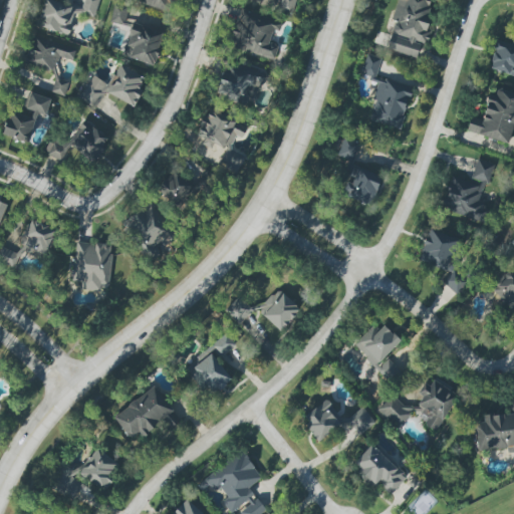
[(98,0),(83,0),(81,9),(51,0),(43,0),(36,26),(67,35),(74,12),(93,18),(98,0)]
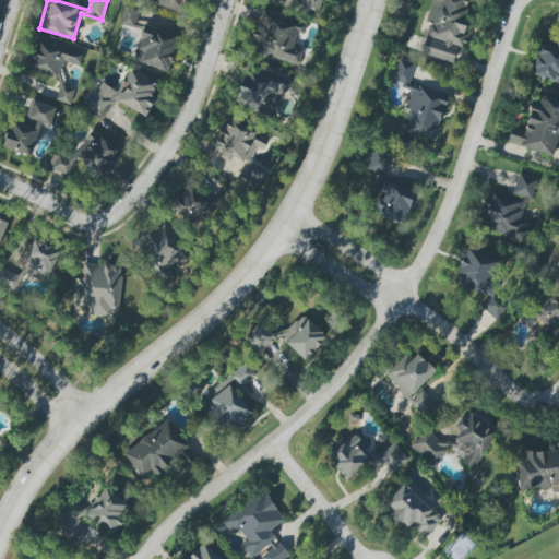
[(141,0),(183,15),(188,0),(141,0)]
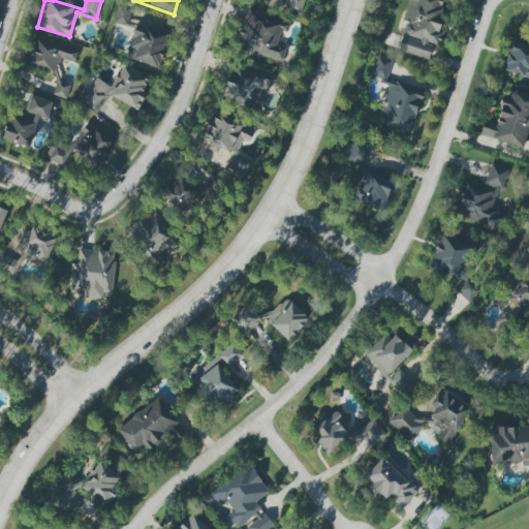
[(276,0),(275,5),(301,12),(304,0),(276,0)]
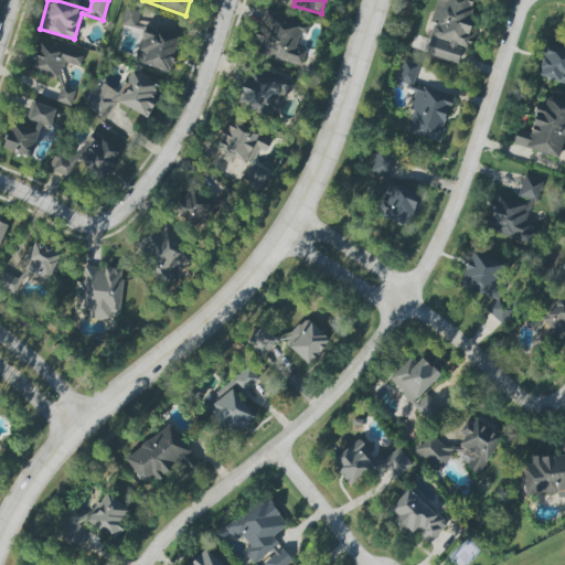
[(424,54),(459,64),(478,1),(473,0),(437,0),(427,39),(428,40),(424,54)]
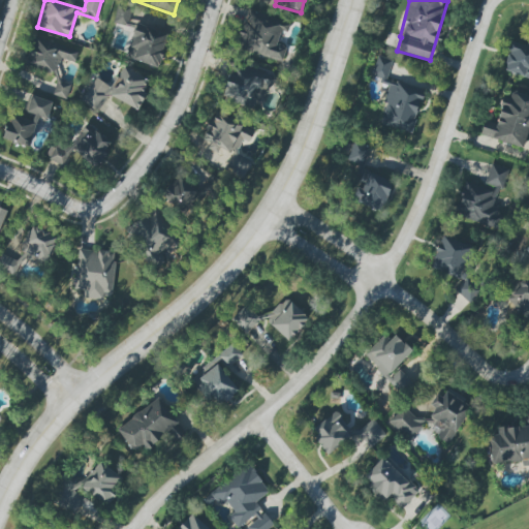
[(127,26),(130,6),(117,4),(114,24),(127,26)]
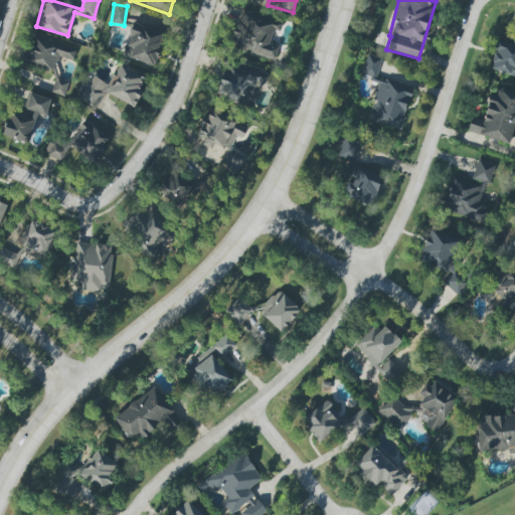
[(273,62),(279,46),(270,43),(274,30),(279,32),(282,23),(241,8),(228,45),(273,62)]
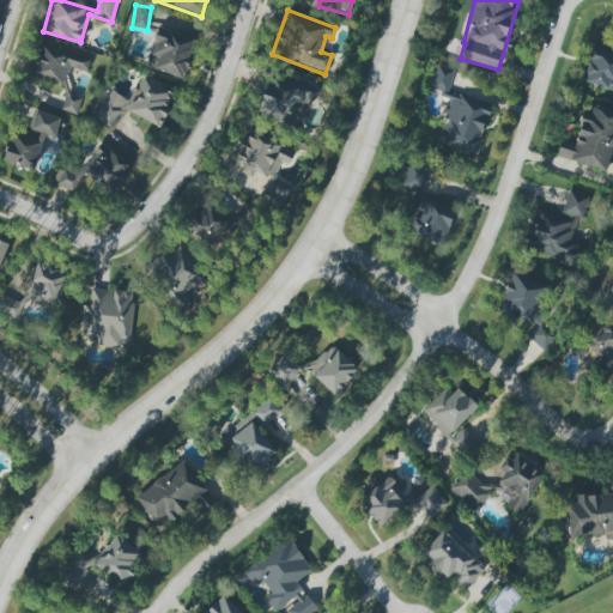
[(145,66),(181,79),(194,41),(158,28),(145,66)]
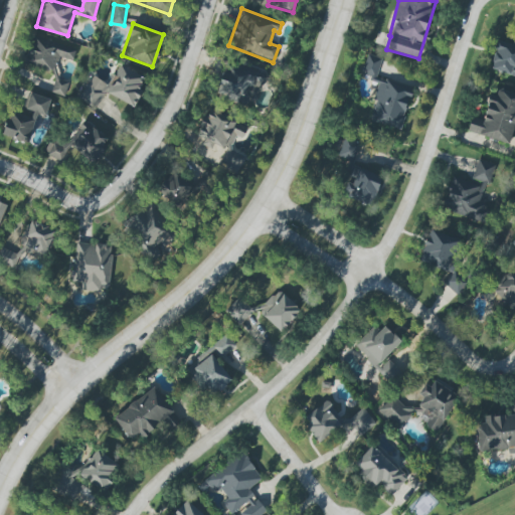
[(514,75),(514,41),(497,37),(489,69),(514,75)]
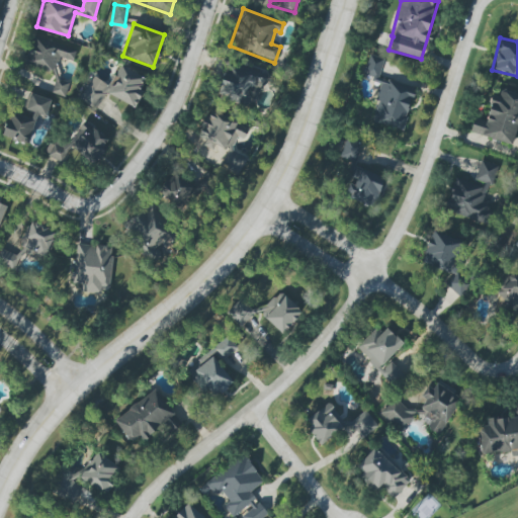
[(370,121),(402,132),(415,89),(378,78),(383,59),(369,55),(363,74),(373,77),(372,81),(381,84),(370,121)]
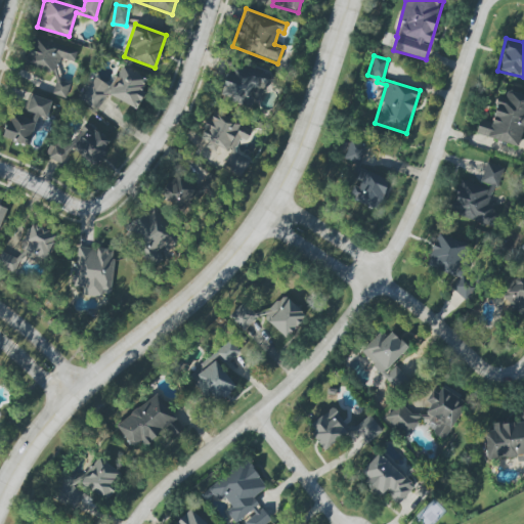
[(251,110),(260,88),(265,90),(270,78),(233,61),(218,96),(251,110)]
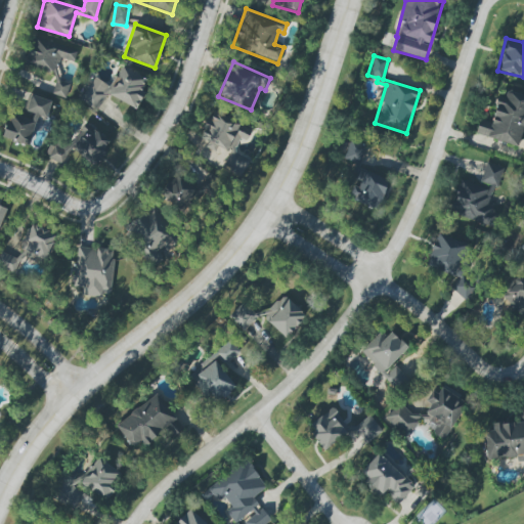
[(133,108),(149,81),(122,66),(110,86),(92,76),(79,99),(97,111),(107,93),(133,108)]
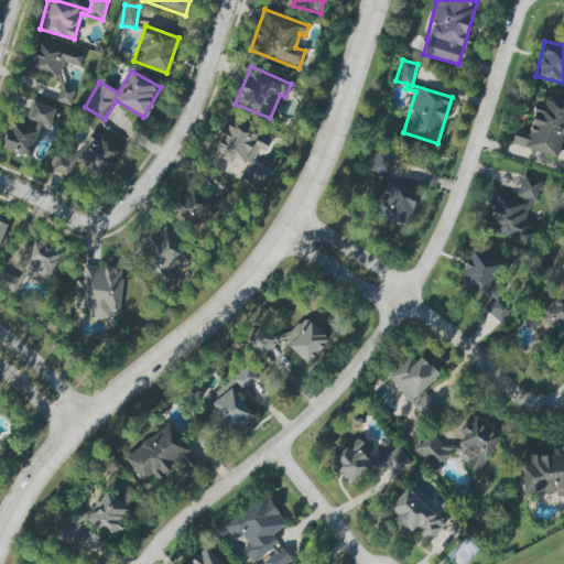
[(563,136),(563,104),(537,98),(529,133),(514,130),(511,145),(559,156),(563,136)]
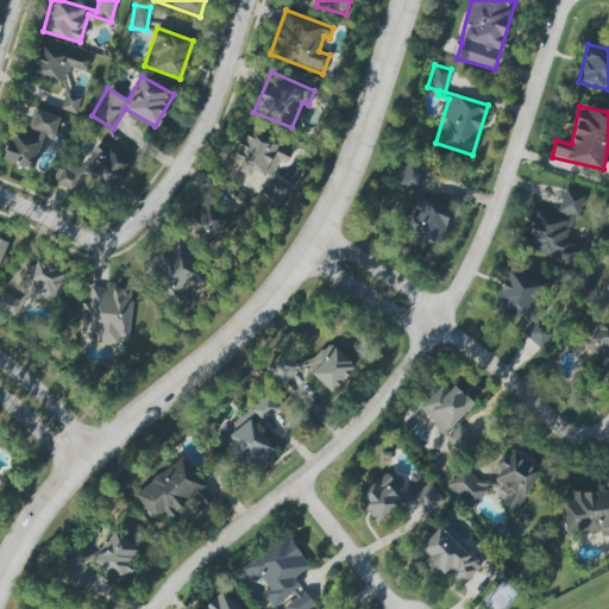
[(60,117),(33,110),(26,135),(11,130),(2,161),(33,169),(43,135),(54,137),(60,117)]
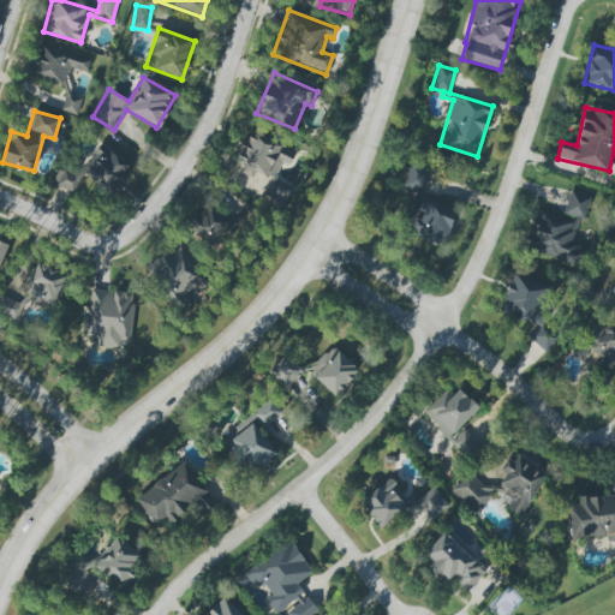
[(270,178),(262,199),(284,208),(294,181),(278,174),(281,163),(288,166),(294,150),(246,131),(233,162),(270,178)]
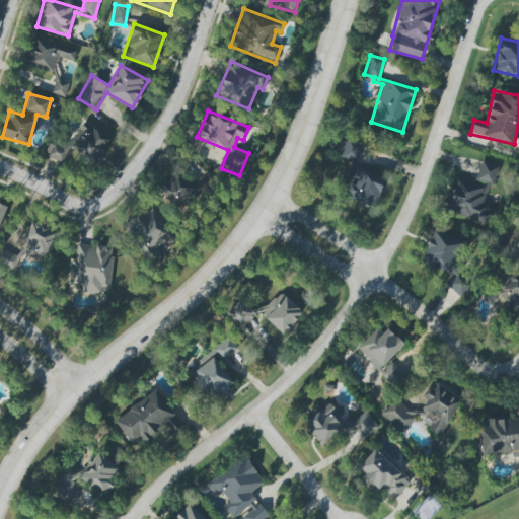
[(112,137),(85,120),(69,144),(56,135),(45,153),(60,162),(71,147),(95,162),(112,137)]
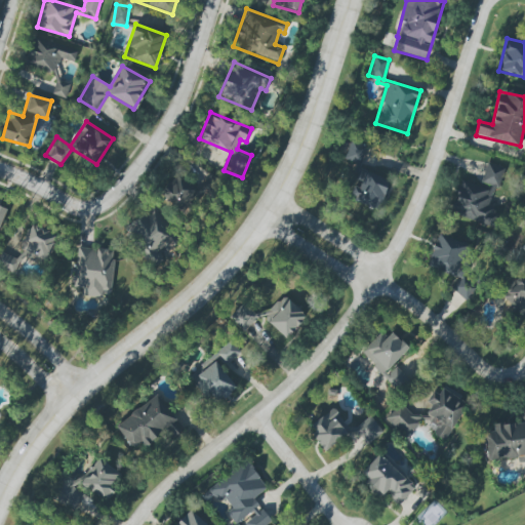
[(503,167),(487,162),(480,185),(462,179),(451,213),(491,227),(497,206),(490,204),(503,167)]
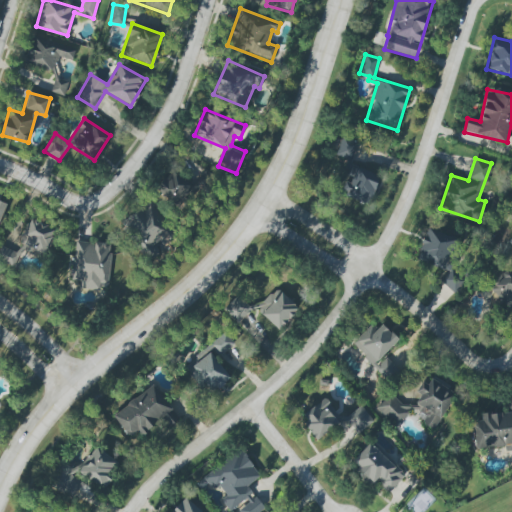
[(344,181),(339,195),(368,205),(379,175),(353,166),(347,182),(344,181)]
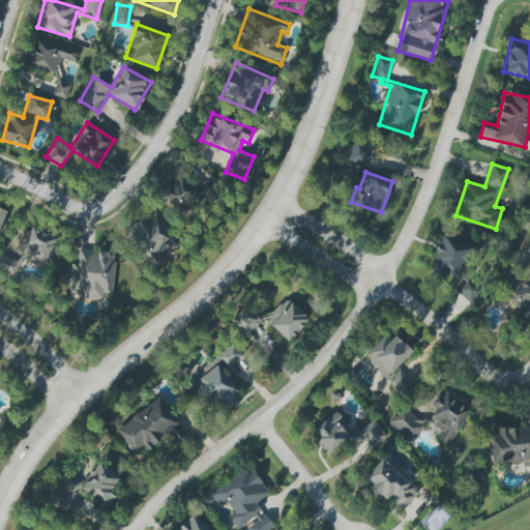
[(193,181),(184,185),(179,177),(160,188),(176,213),(202,198),(193,181)]
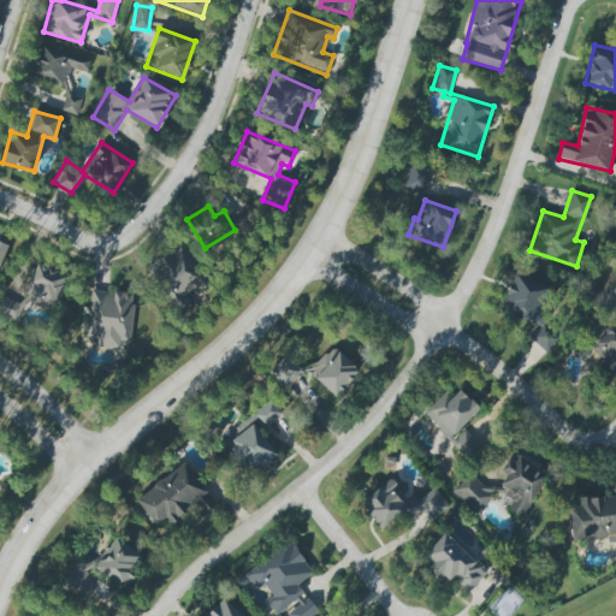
[(183,308),(209,283),(173,244),(147,270),(183,308)]
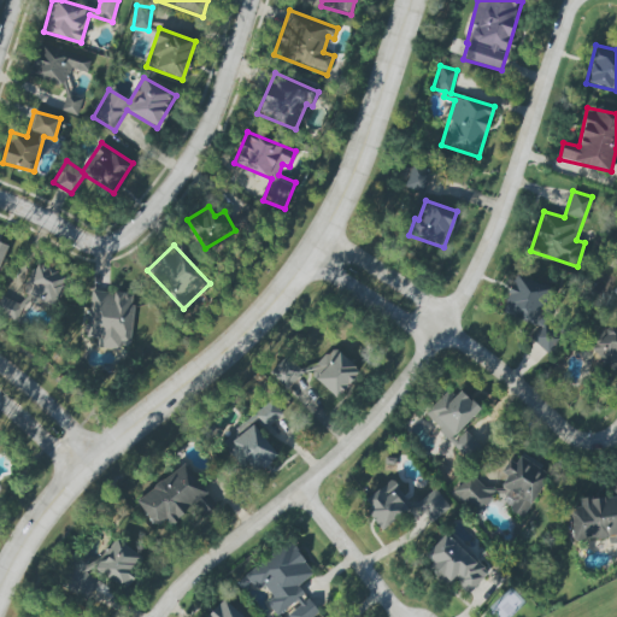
[(35,264),(22,293),(51,306),(64,277),(35,264)]
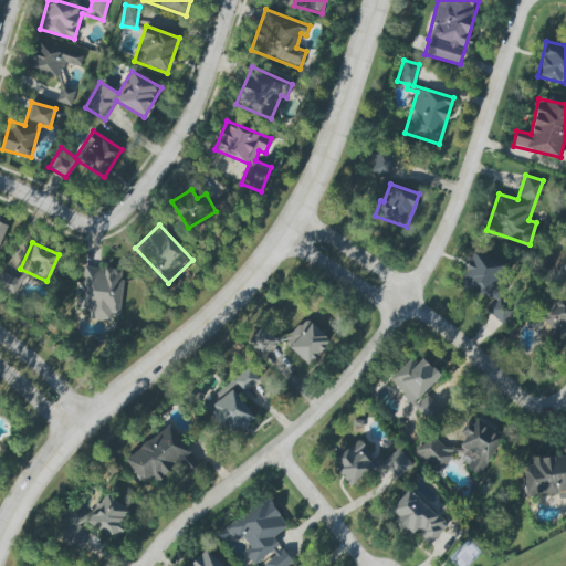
[(481,312),(505,322),(515,300),(496,292),(507,266),(473,252),(459,284),(488,296),(481,312)]
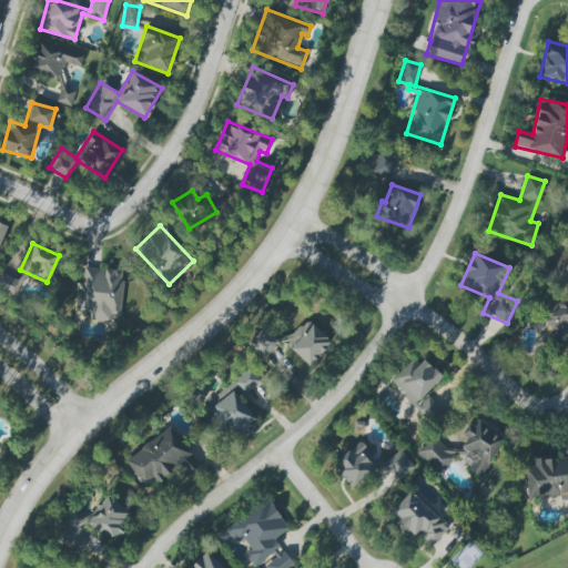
[(123,272),(83,267),(79,311),(89,312),(88,317),(119,321),(123,272)]
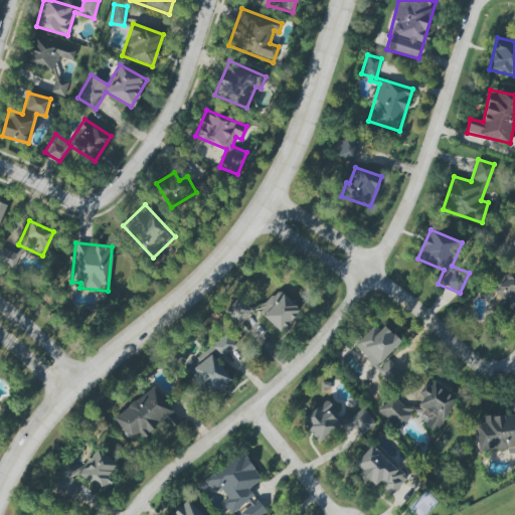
[(514,272),(510,268),(490,290),(514,313),(514,312),(514,272)]
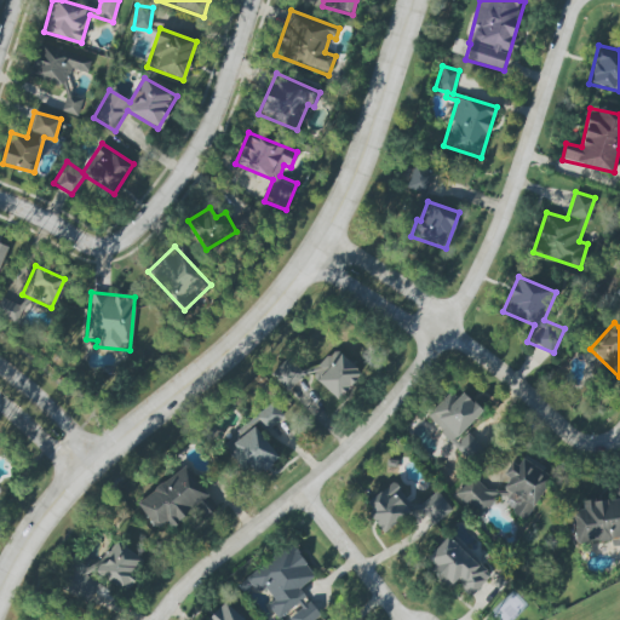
[(448,394),(425,417),(470,460),(482,448),(464,431),(483,412),(461,392),(454,400),(448,394)]
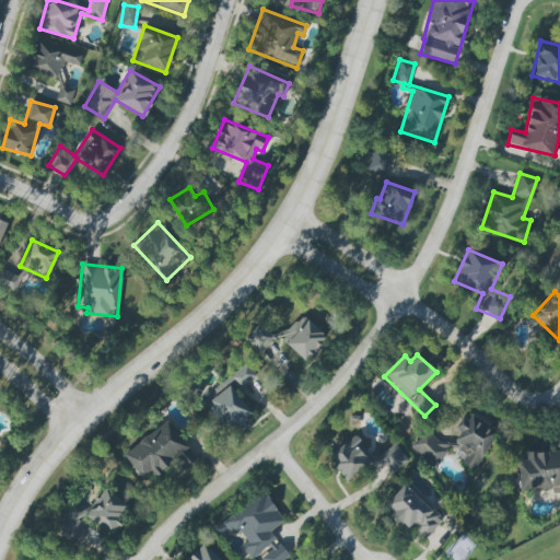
[(252,413),(234,392),(255,375),(245,363),(201,399),(229,433),(252,413)]
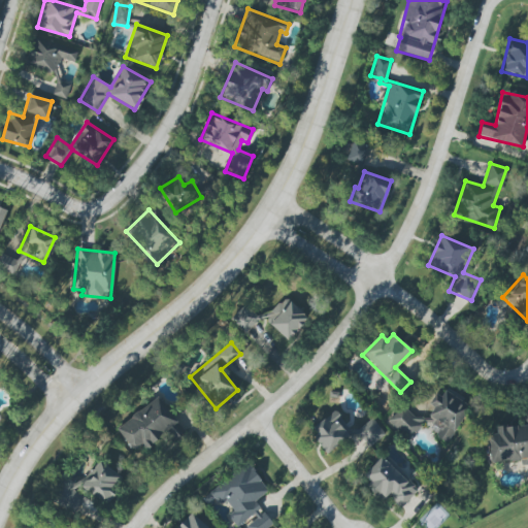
[(468,404),(460,401),(454,396),(442,391),(429,404),(432,407),(426,421),(409,413),(404,408),(401,406),(390,418),(388,422),(400,433),(401,434),(407,440),(420,427),(423,420),(425,421),(446,442),(454,434),(468,404)]
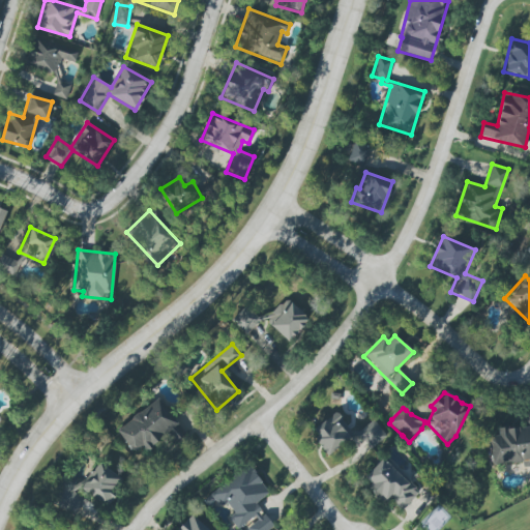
[(116,428),(131,453),(140,448),(143,452),(160,442),(165,448),(183,437),(160,400),(116,428)]
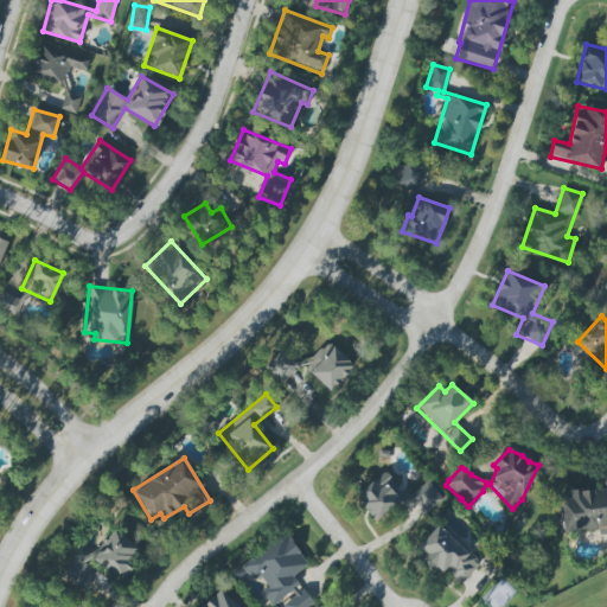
[(375,523),(411,498),(410,496),(404,499),(387,472),(355,492),(375,523)]
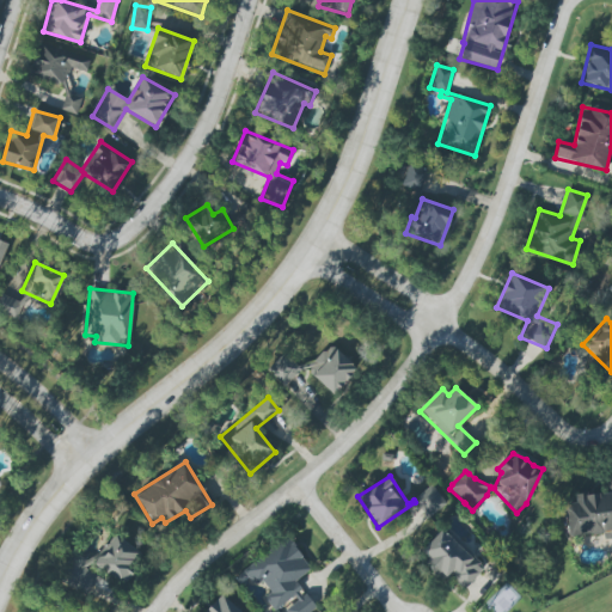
[(568,536),(604,534),(604,539),(611,538),(611,477),(603,478),(604,493),(574,495),(575,503),(565,505),(568,536)]
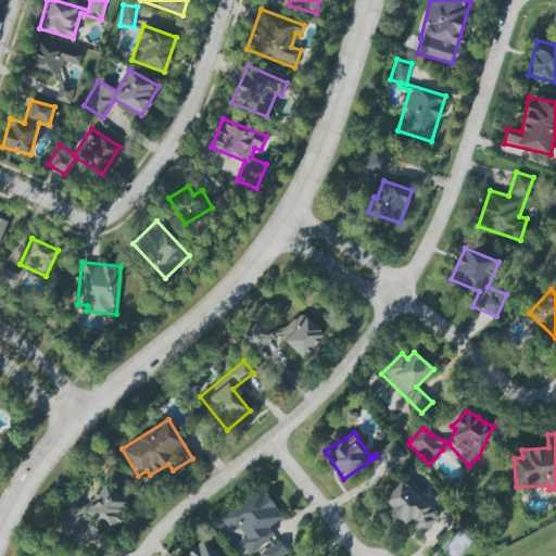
[(405,457),(392,441),(375,453),(389,470),(405,457)]
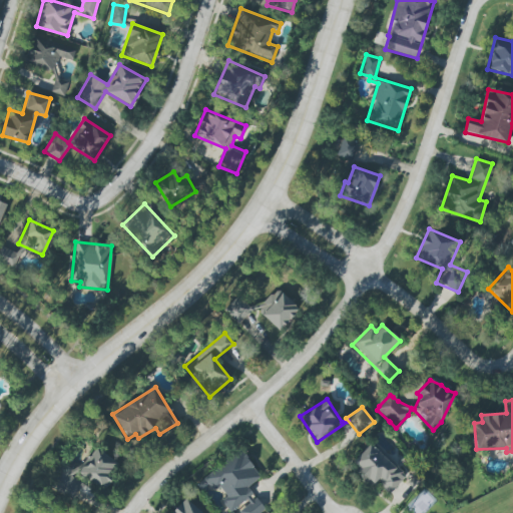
[(389,493),(405,476),(370,444),(351,464),(373,484),(376,481),(389,493)]
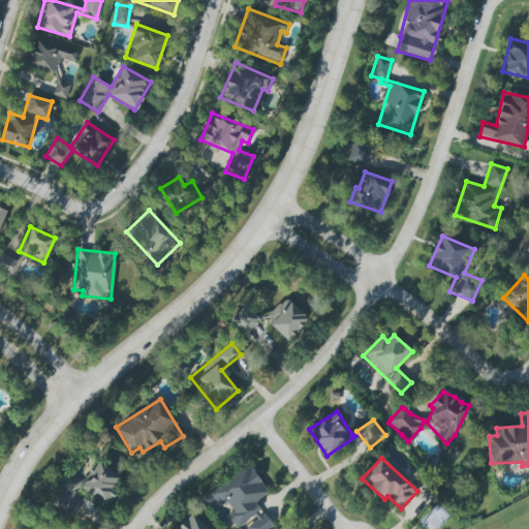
[(80,486),(105,507),(115,496),(109,491),(120,478),(99,462),(80,486)]
